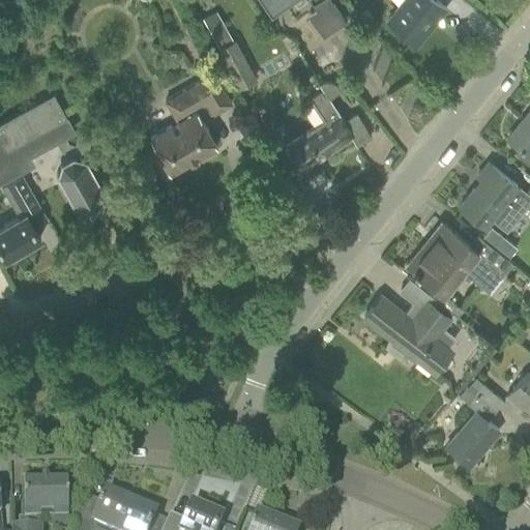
[(262,0),(269,10),(284,0),(308,0),(315,8),(307,15),(322,36),(345,21),(330,0),(262,0)]
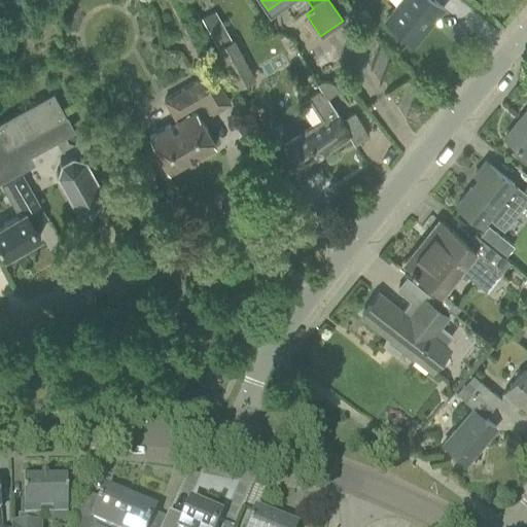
[(400,0),(394,9),(384,22),(412,44),(413,44),(443,8),(432,0),(400,0)]
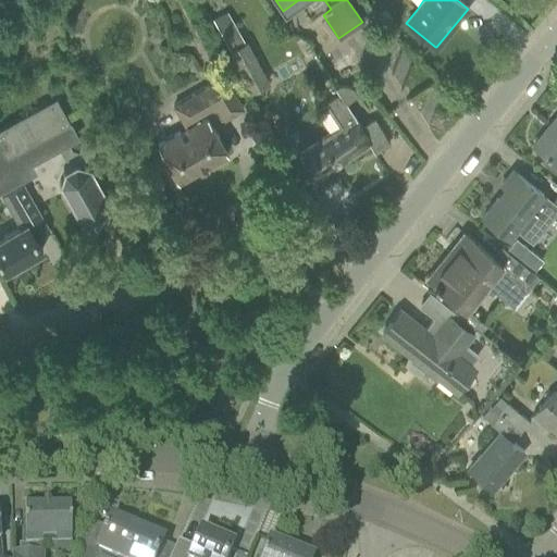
[(229,50),(245,41),(226,11),(212,20),(229,50)]
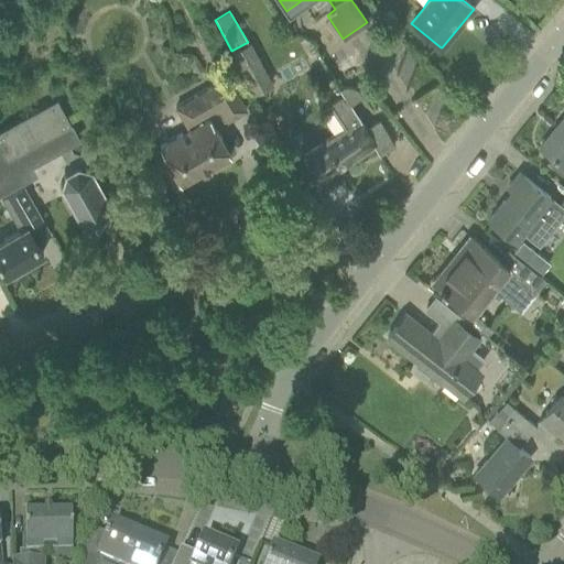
[(271,84),(248,42),(231,51),(253,93),(271,84)]
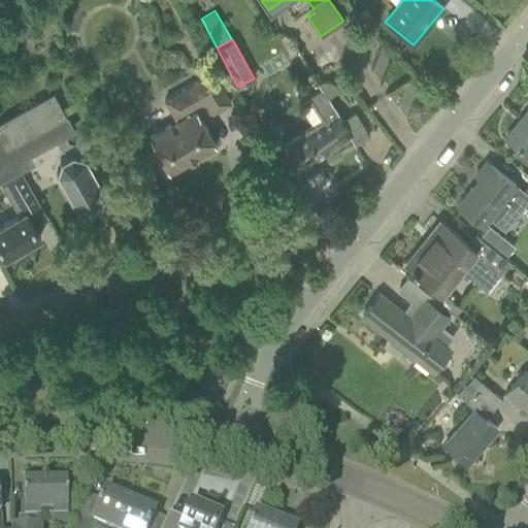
[(149,137),(158,154),(168,171),(216,144),(200,118),(211,111),(211,112),(230,103),(212,71),(163,99),(176,122),(149,137)]
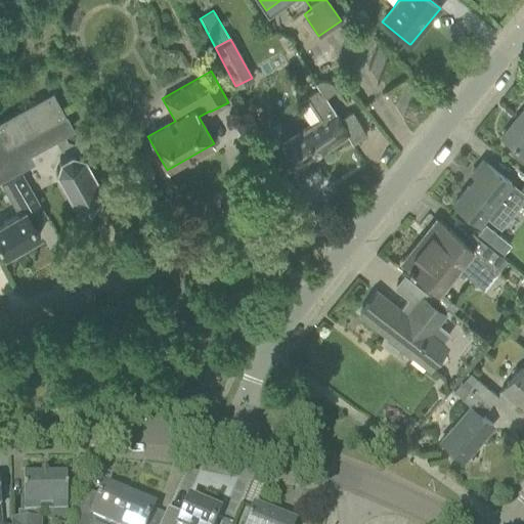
[(280,143),(282,147),(280,149),(294,170),(347,136),(352,143),(365,135),(350,112),(337,120),(317,88),(304,97),(318,119),(280,143)]
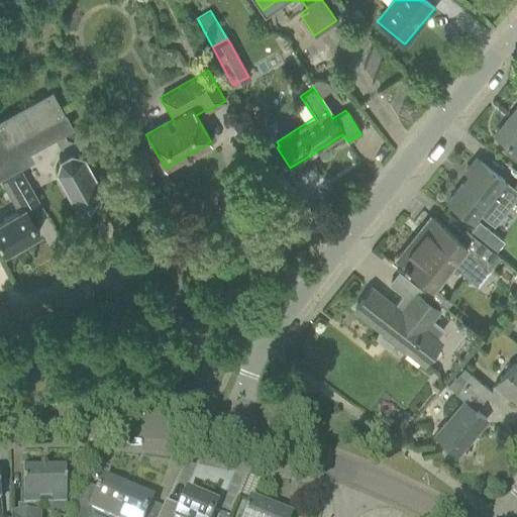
[(68,148),(69,149),(70,148),(72,141),(66,139),(62,132),(72,127),(64,113),(55,96),(50,89),(0,116),(0,176),(18,167),(17,164),(14,158),(24,152),(55,136),(61,146),(68,148)]
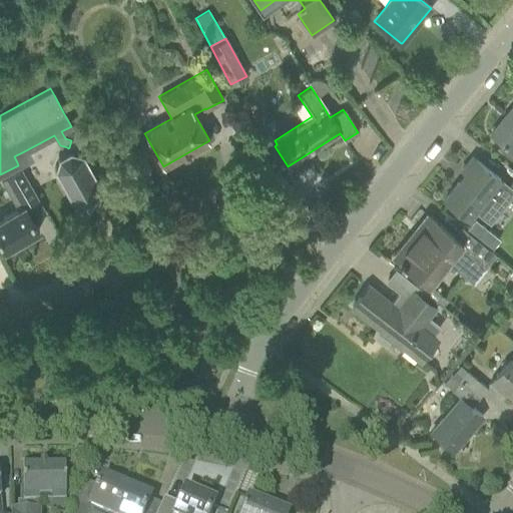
[(498,148),(510,157),(512,152),(512,105),(491,133),(502,142),(498,148)]
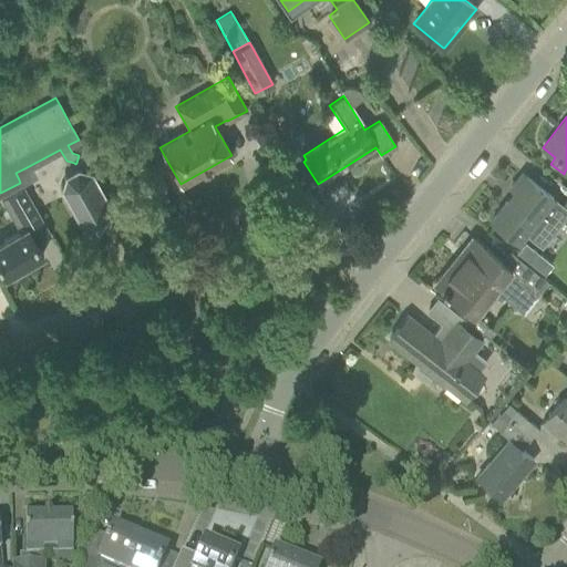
[(104,218),(101,212),(113,206),(91,167),(96,145),(83,142),(79,155),(76,163),(75,164),(63,171),(60,185),(81,223),(93,216),(96,223),(104,218)]
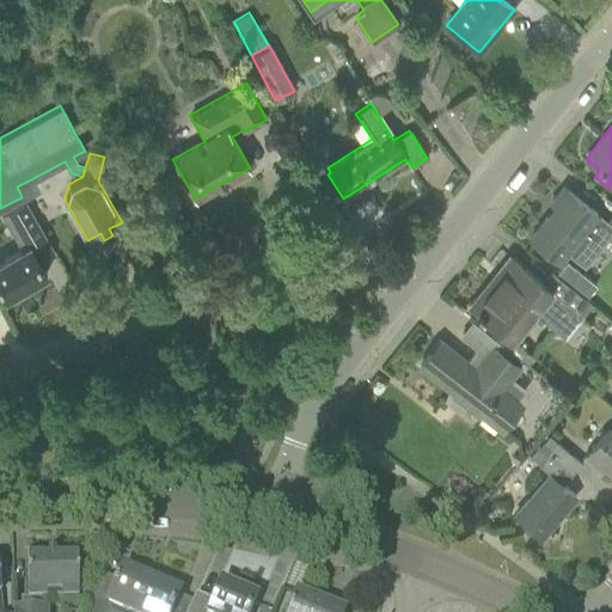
[(530,239),(549,254),(558,262),(568,250),(575,256),(580,250),(588,257),(611,228),(595,215),(597,214),(563,188),(550,203),(555,208),(530,239)]
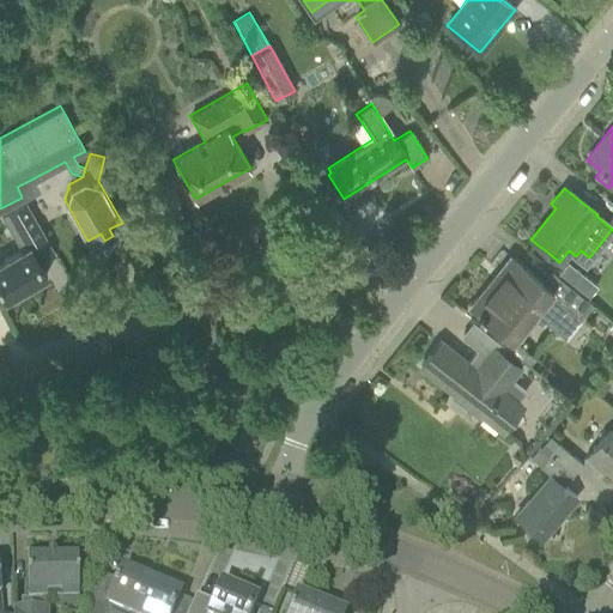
[(41,228),(25,200),(6,212),(22,240),(41,228)]
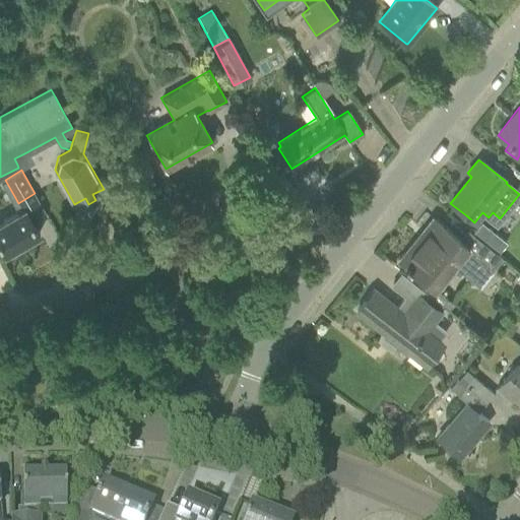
[(0,223),(0,245),(4,253),(39,233),(25,209),(0,223)]
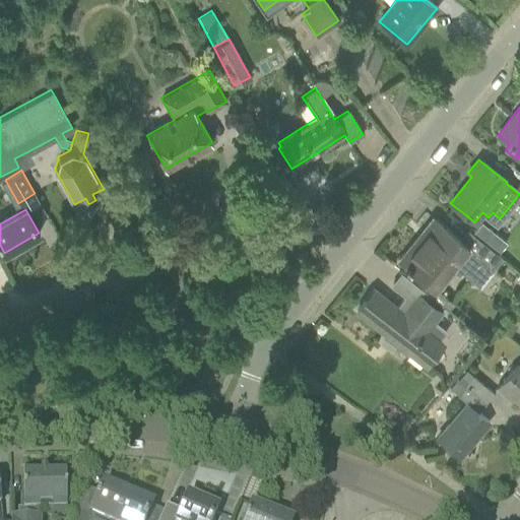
[(462,270),(472,279),(495,252),(471,234),(464,243),(448,230),(432,217),(421,230),(425,232),(400,261),(416,274),(435,289),(452,268),(459,273),(462,270)]
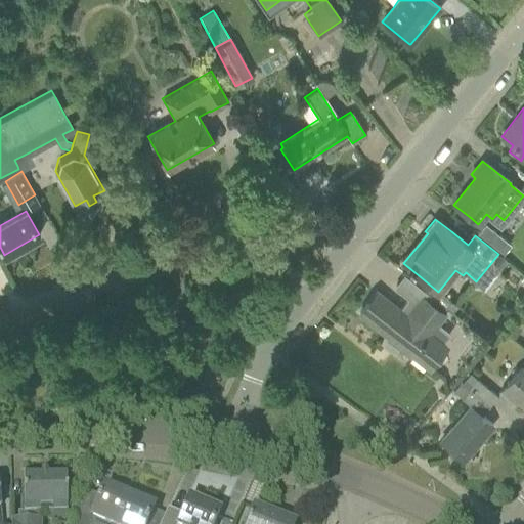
[(475,235),(498,254),(508,243),(484,224),(475,235)]
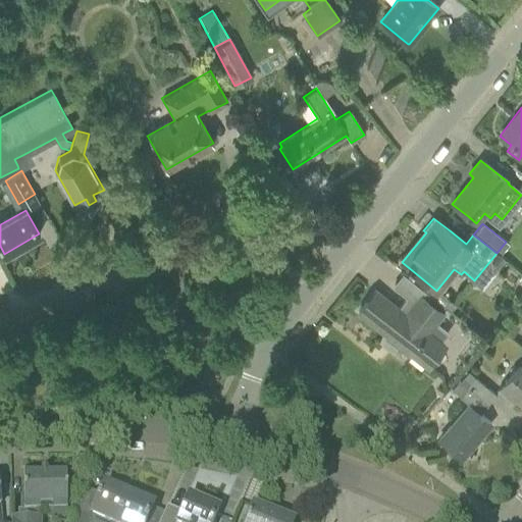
[(375,292),(359,311),(427,366),(440,350),(445,344),(440,342),(449,332),(434,321),(441,312),(446,308),(430,297),(424,292),(404,275),(394,288),(408,299),(400,310),(375,292)]
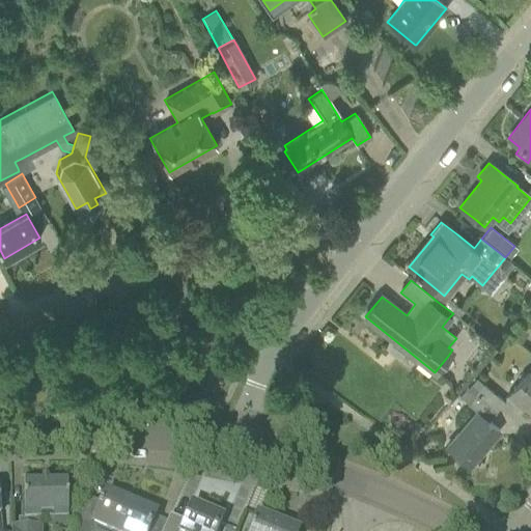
[(519,326),(512,334),(520,340),(527,331),(519,326)]
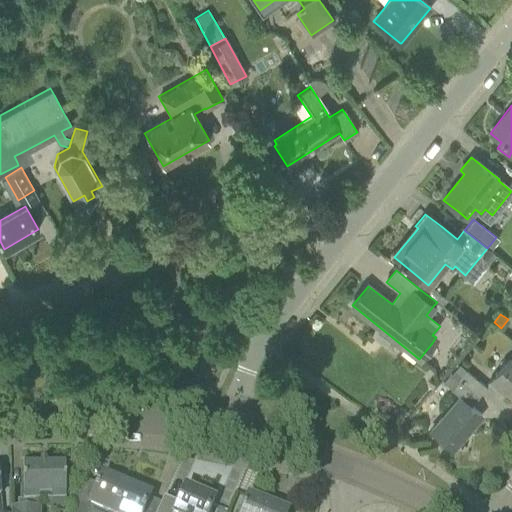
[(503,390),(511,397),(511,355),(490,381),(502,392),(503,390)]
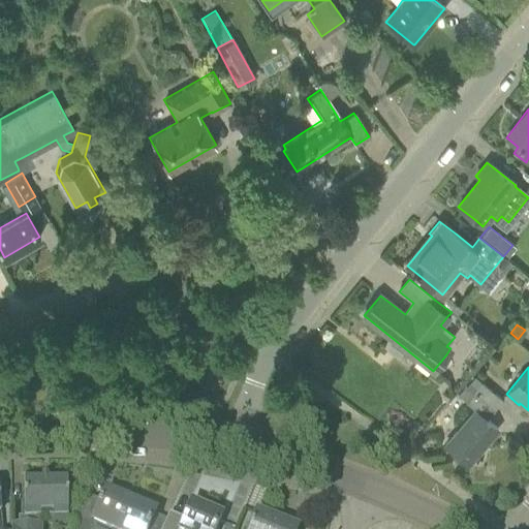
[(468,385),(476,393),(495,409),(503,399),(488,385),(485,383),(484,383),(475,377),(468,385)]
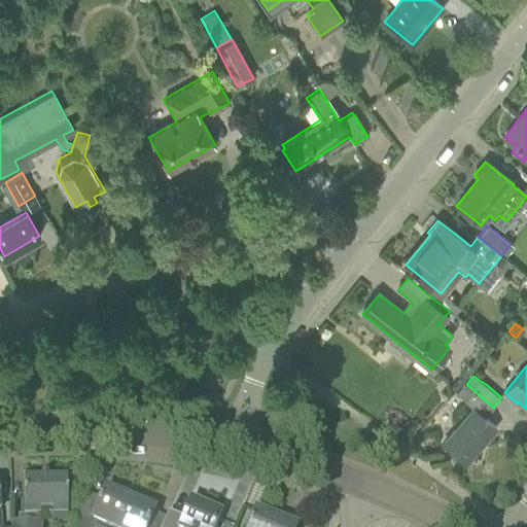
[(493,408),(475,391),(466,400),(475,408),(458,427),(445,444),(466,461),(495,427),(485,418),(493,408)]
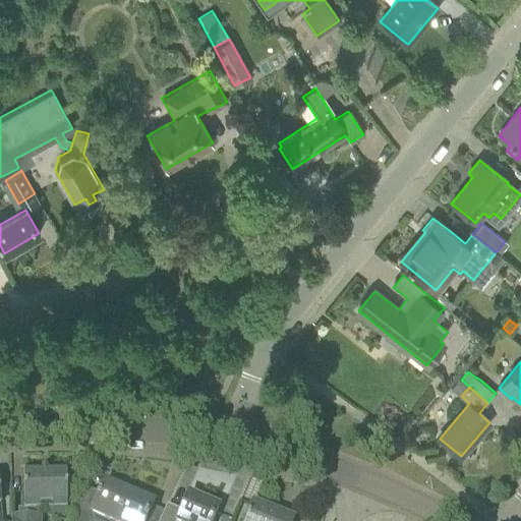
[(10,519),(10,520),(39,520),(40,510),(66,510),(65,472),(22,473),(23,519),(10,519)]
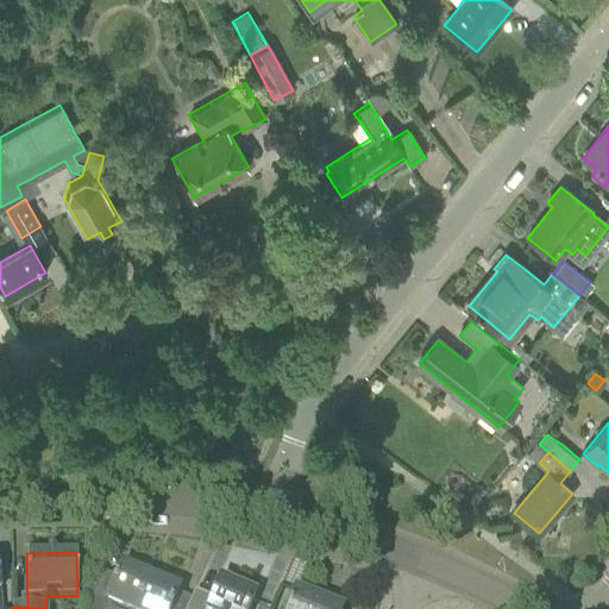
[(106,603),(102,608),(136,608),(150,581),(137,575),(138,573),(121,566),(115,579),(105,603),(106,603)]
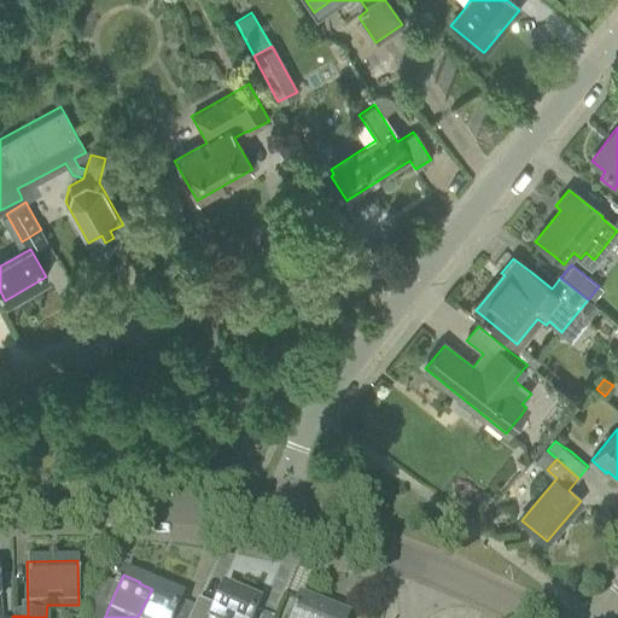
[(173,617),(181,600),(182,596),(165,589),(164,594),(152,589),(138,617),(173,617)]
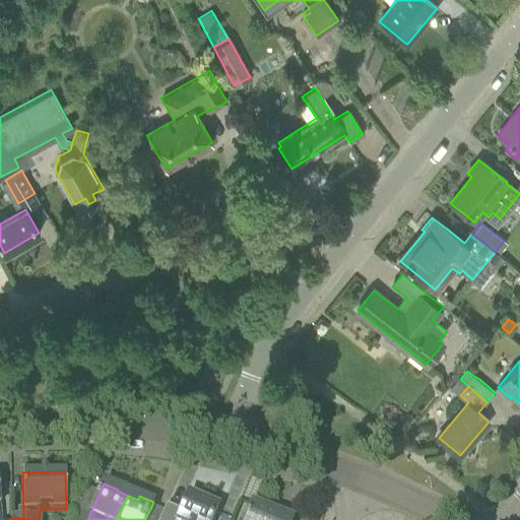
[(166,507),(159,519),(212,519),(216,510),(213,509),(214,505),(204,500),(202,504),(187,497),(180,513),(166,507)]
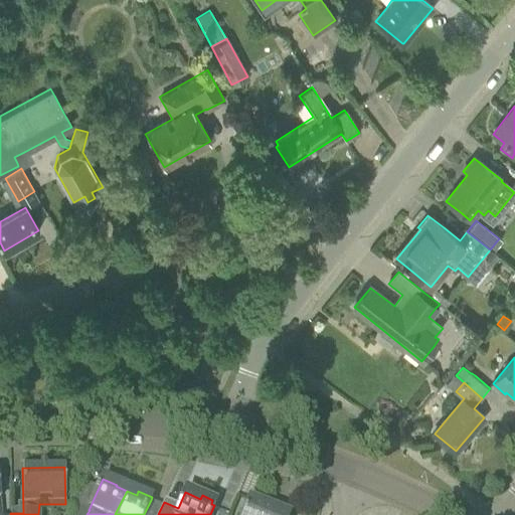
[(279,514),(248,503),(243,514),(279,514)]
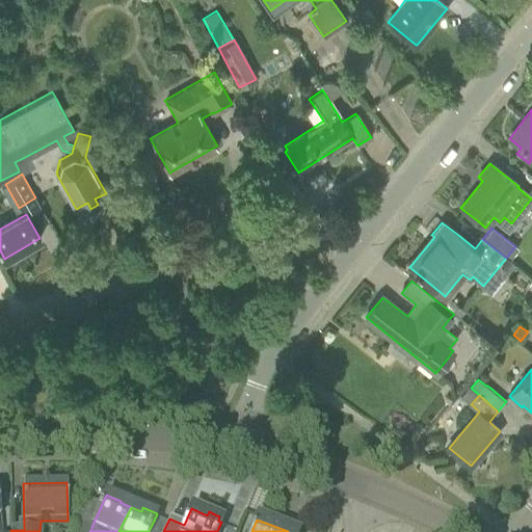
[(89,531),(92,527),(91,527),(80,522),(77,529),(75,531),(89,531)]
